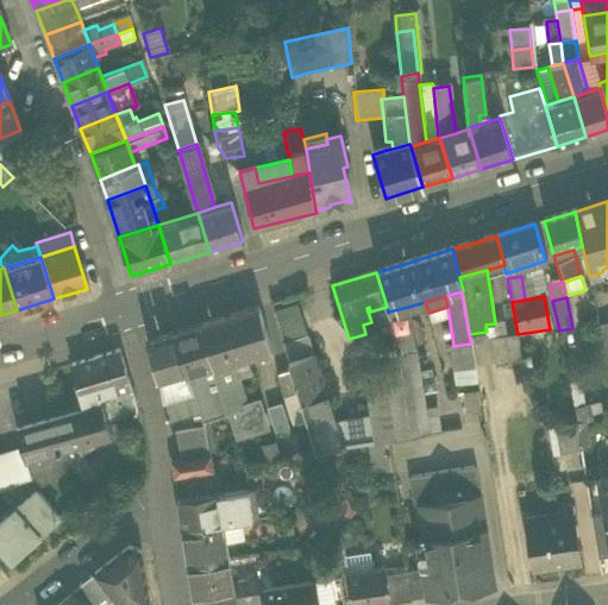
[(273,313),(282,346),(307,339),(296,306),(273,313)]
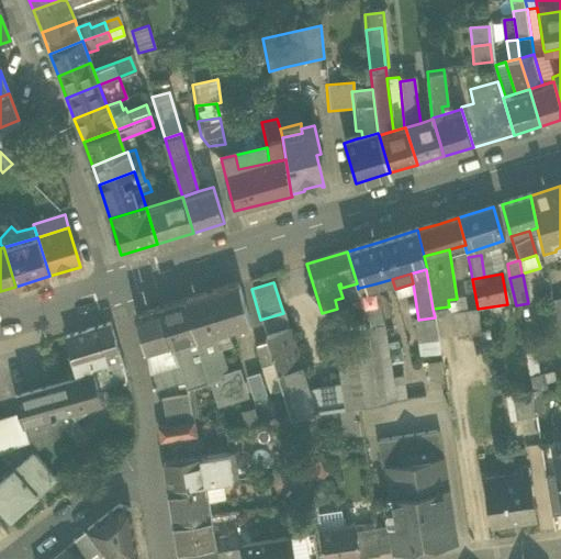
[(391,378),(377,283),(359,288),(365,325),(367,339),(378,404),(395,402),(391,378)]
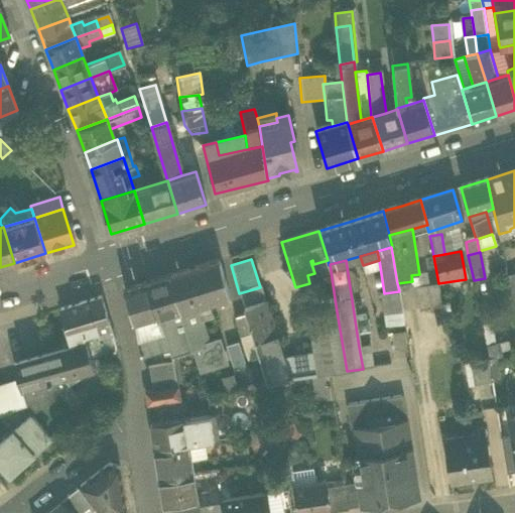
[(180,309),(192,351),(207,347),(206,344),(195,308),(229,298),(218,262),(170,276),(180,309)]
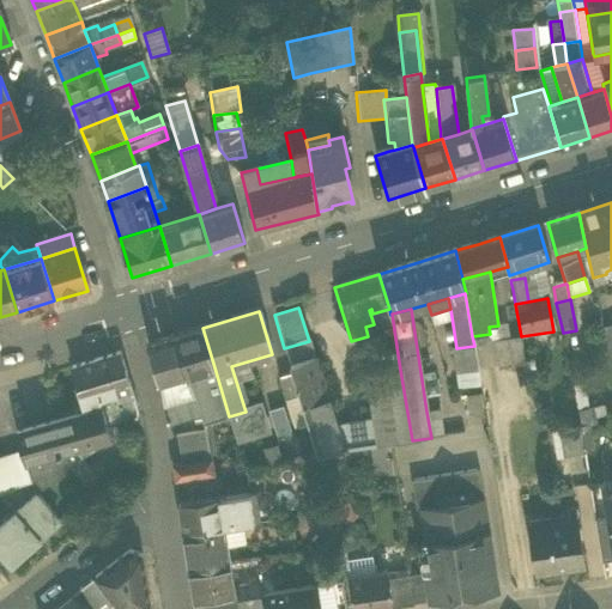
[(186,376),(214,367),(203,328),(173,338),(185,377),(186,376)]
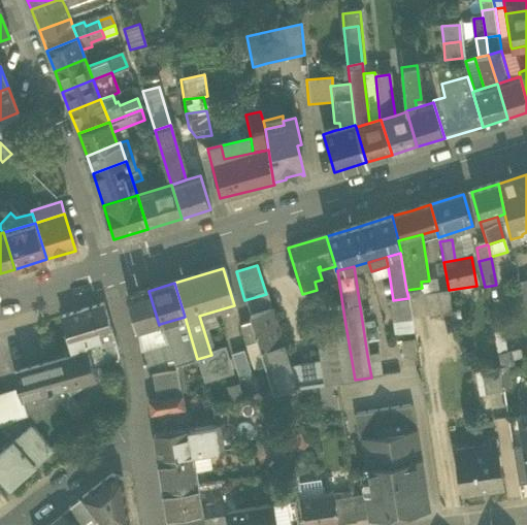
[(137,331),(159,325),(149,291),(127,297),(137,331)]
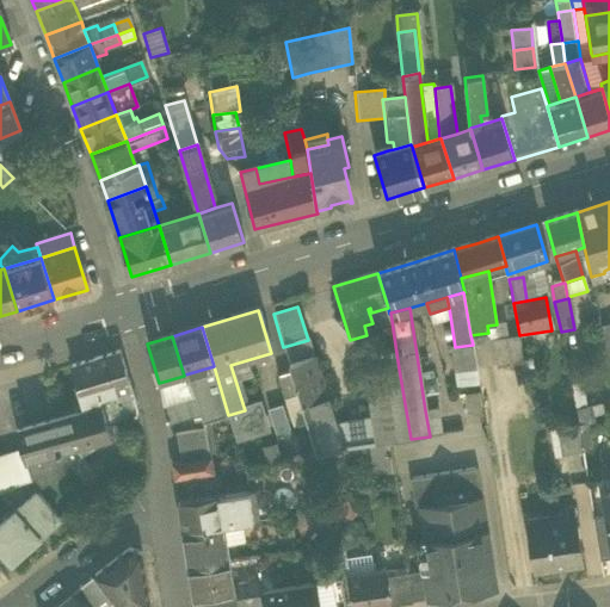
[(519,336),(505,339),(510,366),(524,363),(519,336)]
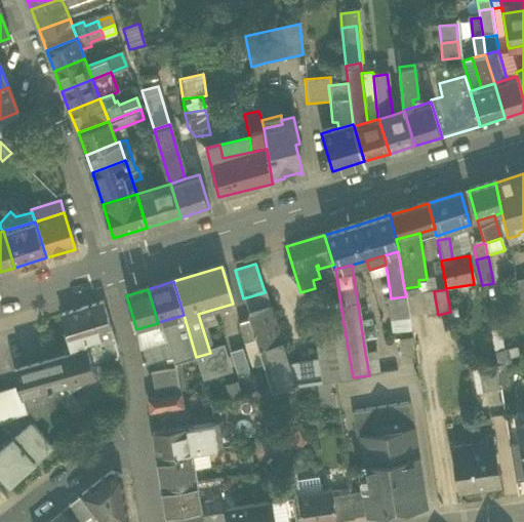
[(426,317),(438,315),(434,291),(421,293),(426,317)]
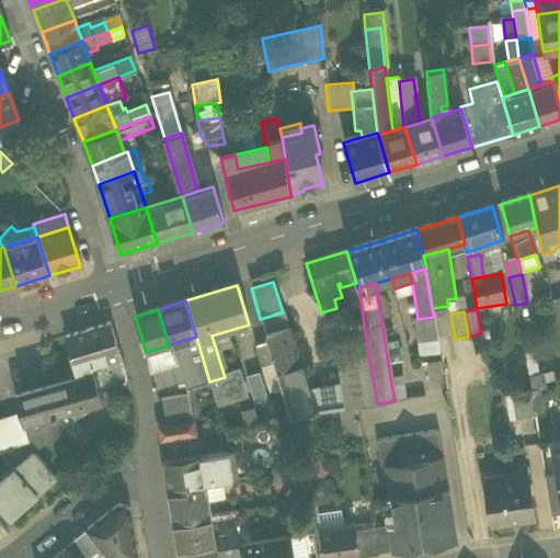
[(260,319),(265,336),(288,329),(283,312),(260,319)]
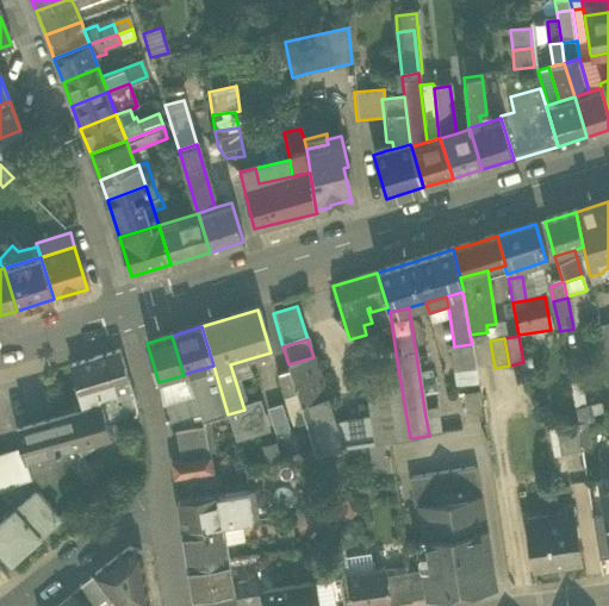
[(476,370),(472,344),(454,347),(448,348),(453,374),(476,370)]
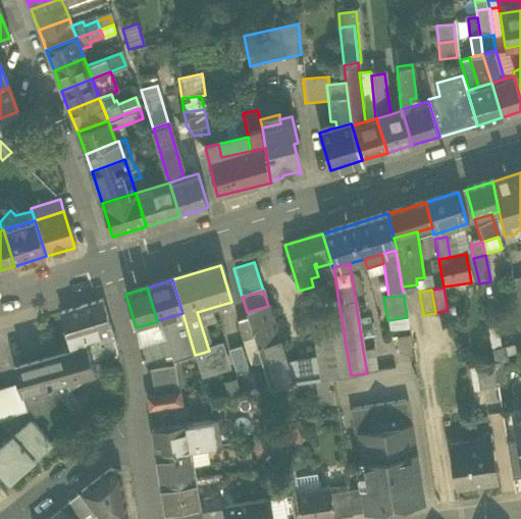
[(71,353),(54,358),(61,382),(87,375),(95,373),(92,363),(116,357),(115,356),(116,348),(102,301),(79,308),(60,313),(71,353)]
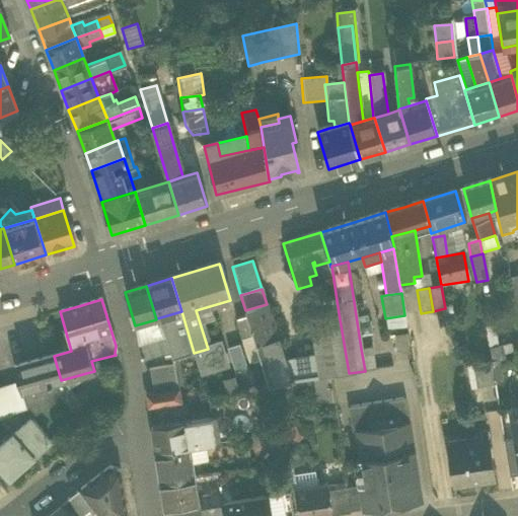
[(313,304),(315,317),(339,313),(337,300),(313,304)]
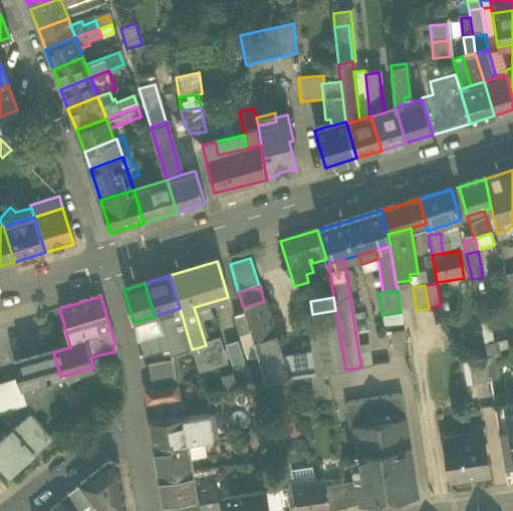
[(258,356),(266,381),(317,373),(313,351),(311,352),(281,356),(264,301),(243,307),(245,313),(258,356)]
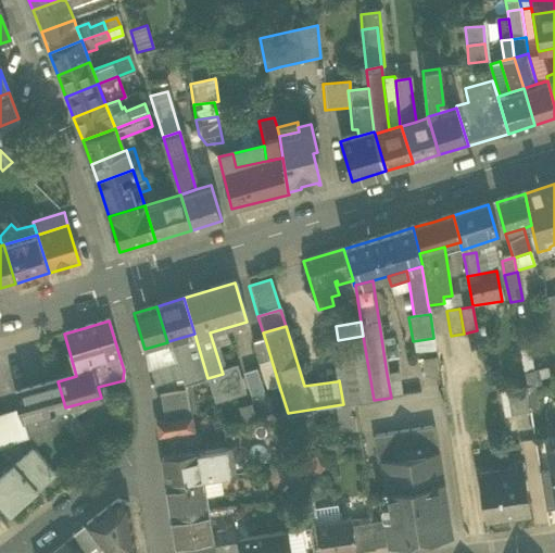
[(194,334),(168,341),(176,361),(180,377),(184,387),(209,379),(207,378),(194,334)]
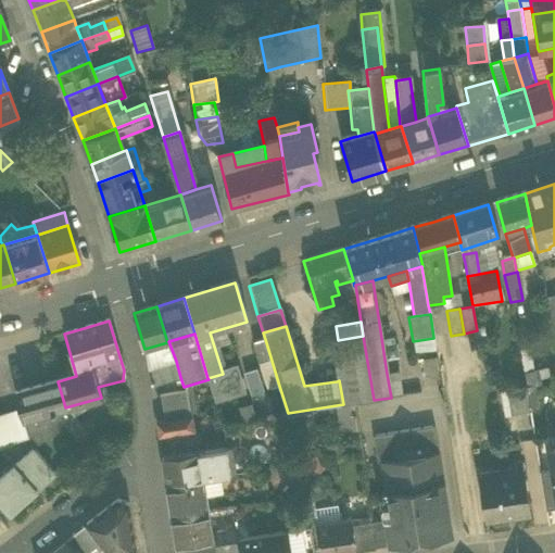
[(339,380),(343,404),(353,403),(374,400),(363,336),(338,340),(331,341),(337,381),(339,380)]
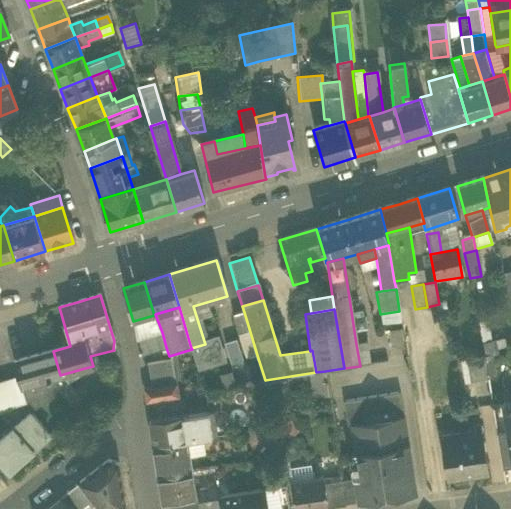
[(399,311),(380,314),(381,325),(401,322),(399,311)]
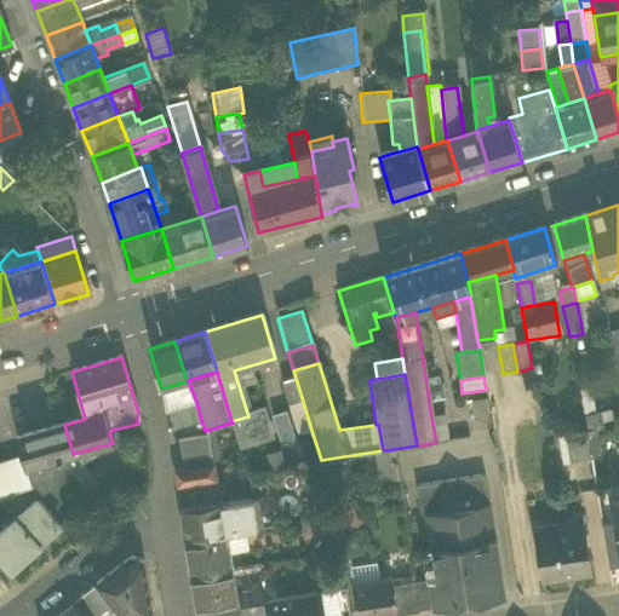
[(281,383),(297,435),(311,430),(296,378),(281,383)]
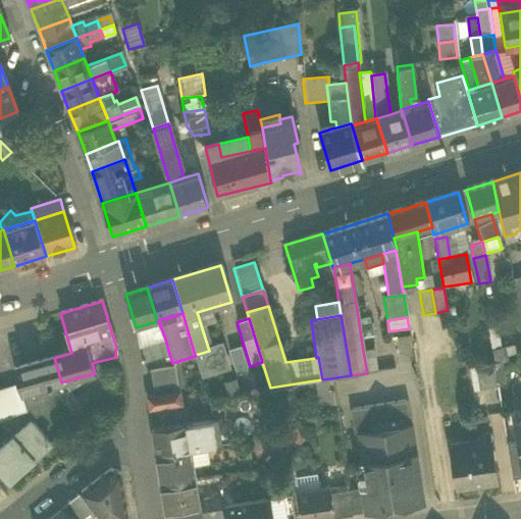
[(139,347),(141,362),(169,354),(165,339),(139,347)]
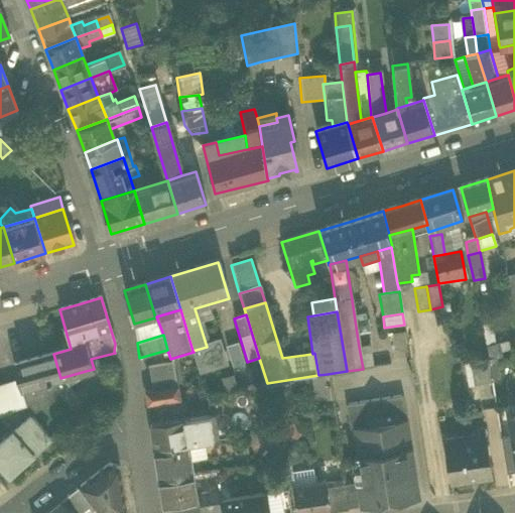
[(218,340),(206,344),(207,347),(192,351),(194,352),(200,373),(225,366),(218,340)]
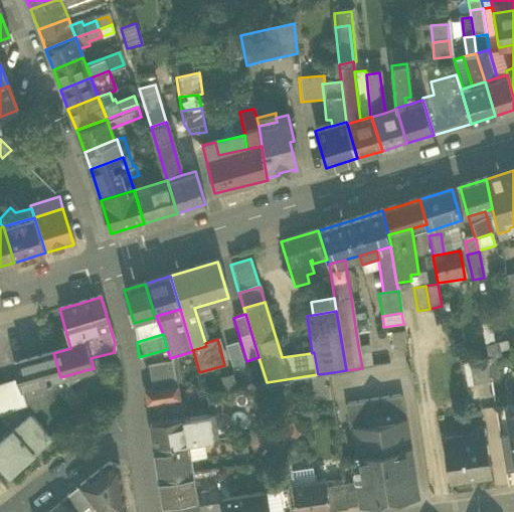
[(225,346),(231,367),(243,363),(236,342),(225,346)]
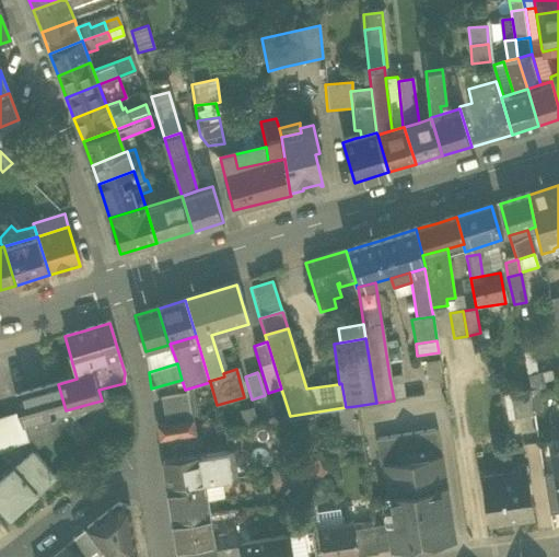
[(526,376),(528,393),(544,391),(542,373),(526,376)]
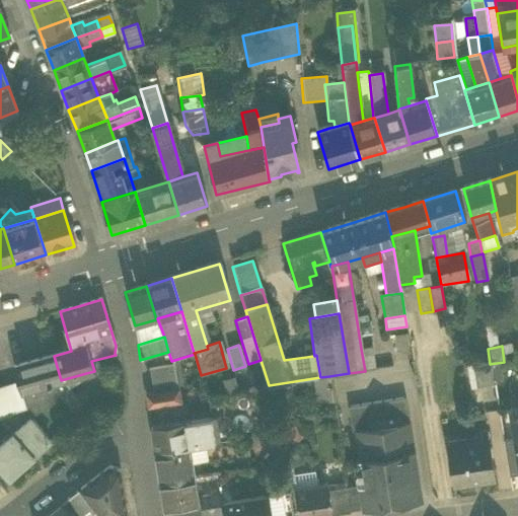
[(361,349),(365,371),(375,369),(371,348),(361,349)]
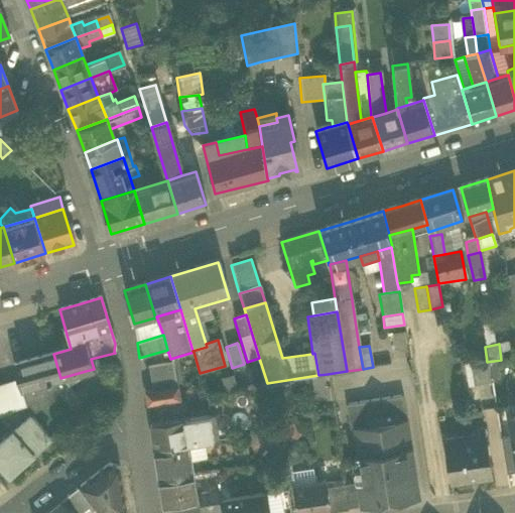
[(44,382),(60,378),(53,354),(14,365),(18,379),(21,388),(44,382)]
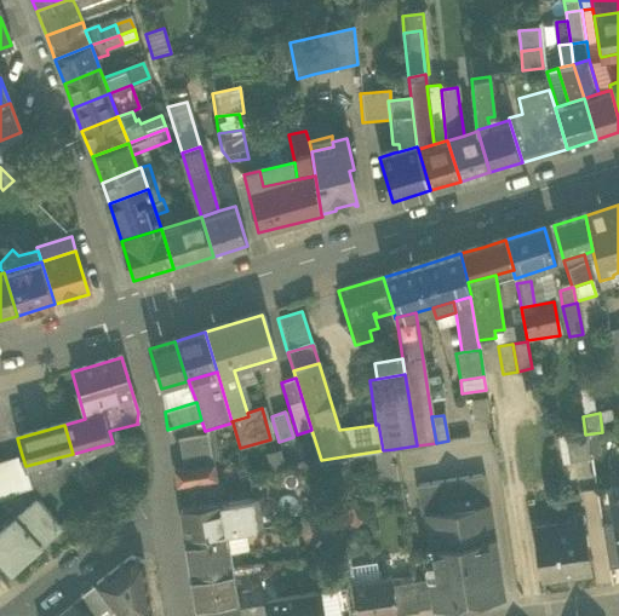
[(557,439),(562,467),(590,462),(585,435),(557,439)]
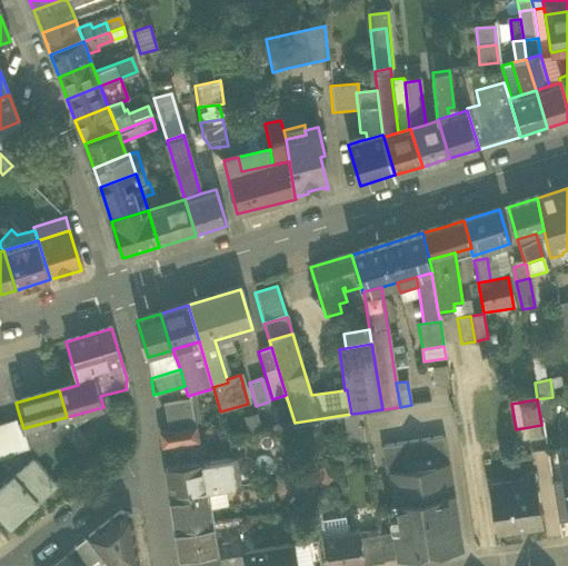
[(163,406),(168,430),(192,426),(188,401),(163,406)]
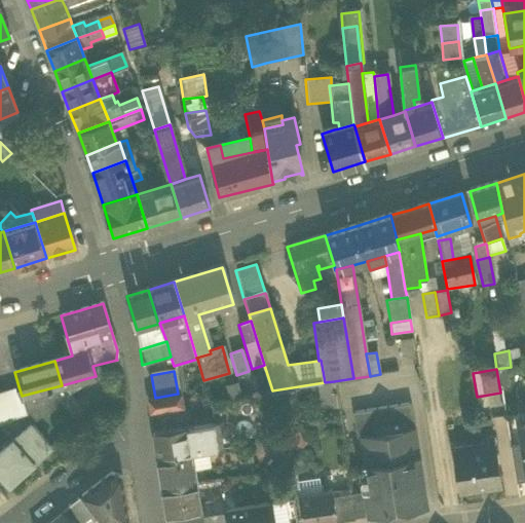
[(62,385),(69,394),(87,378),(62,385)]
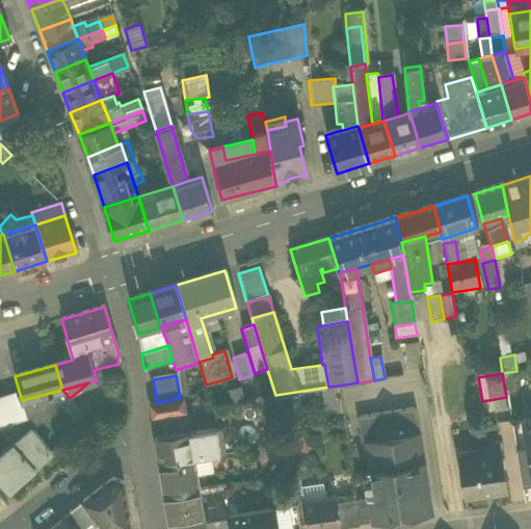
[(52,415),(60,406),(70,398),(62,390),(46,394),(50,407),(52,415)]
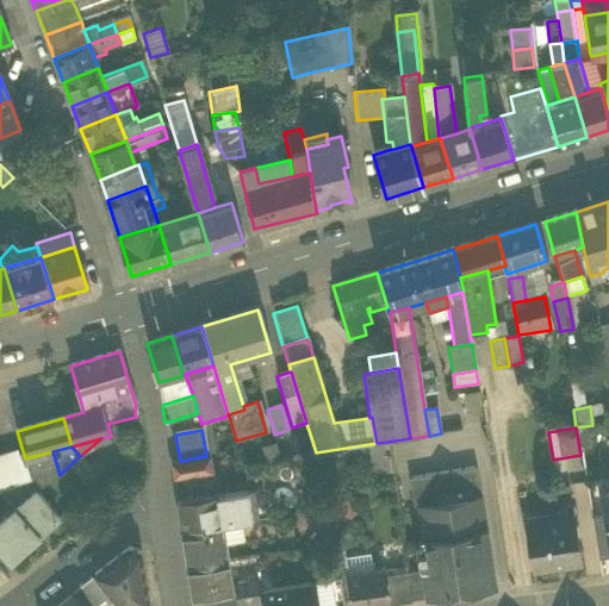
[(0,489),(32,481),(30,474),(25,458),(22,448),(0,454),(0,489)]
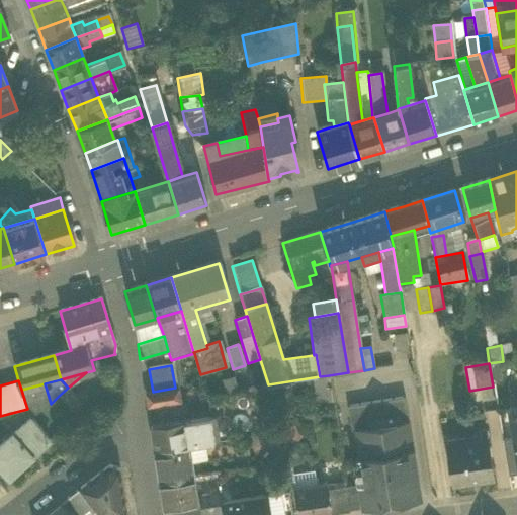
[(21,390),(25,403),(49,397),(45,383),(21,390)]
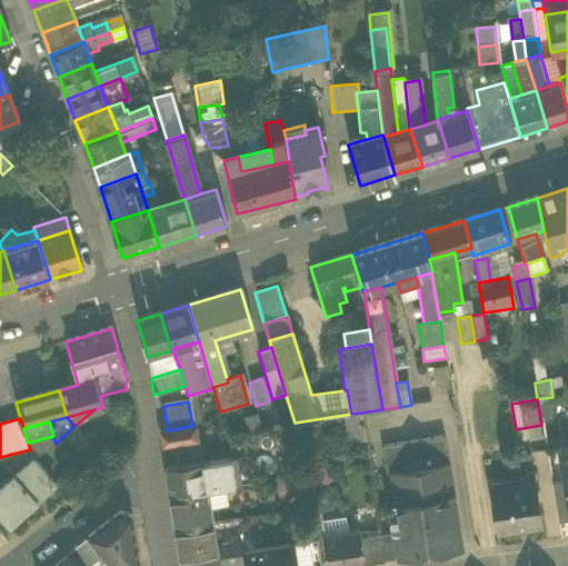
[(95,450),(75,426),(65,435),(85,459),(95,450)]
